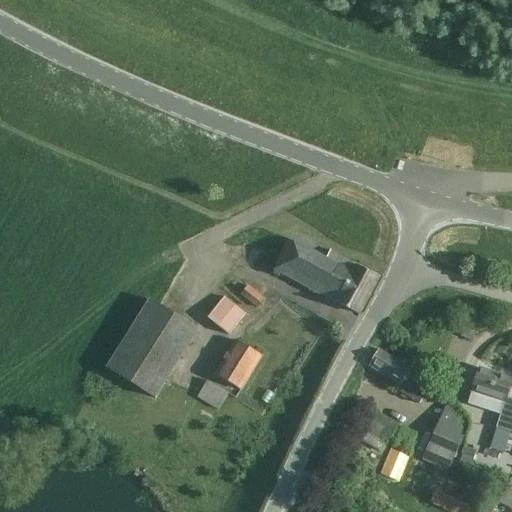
[(274,270),(358,314),(360,314),(362,309),(378,277),(356,265),(352,273),(290,240),(274,270)]
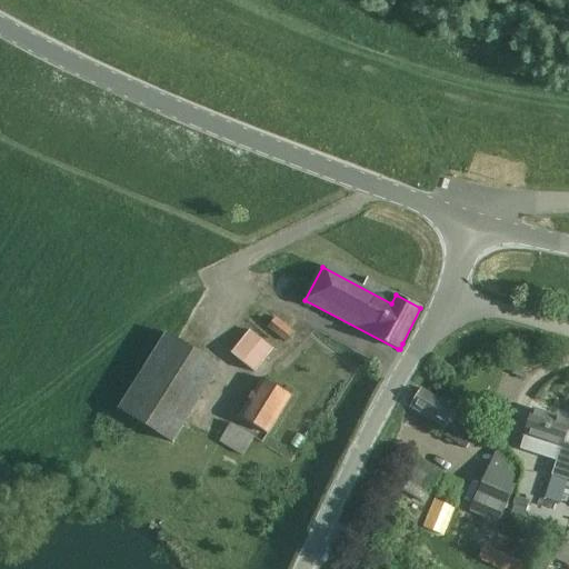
[(295,332),(275,316),(266,328),(286,343),(295,332)]
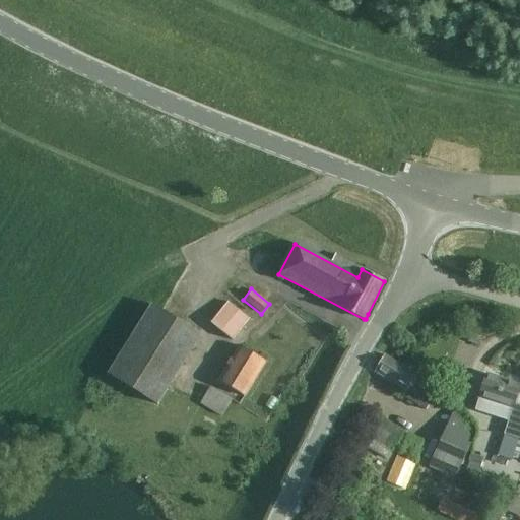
[(232,341),(251,318),(228,299),(208,322),(232,341)]
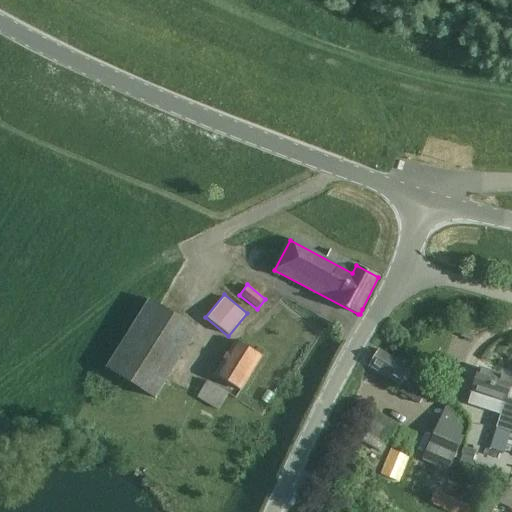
[(199,330),(150,299),(106,369),(155,400),(199,330)]
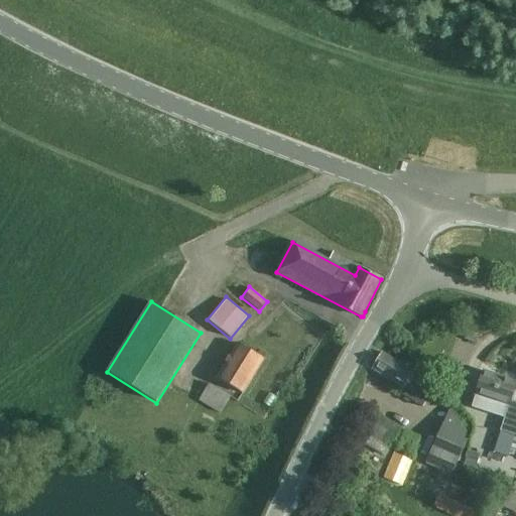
[(243,394),(264,360),(238,344),(217,379),(243,394)]
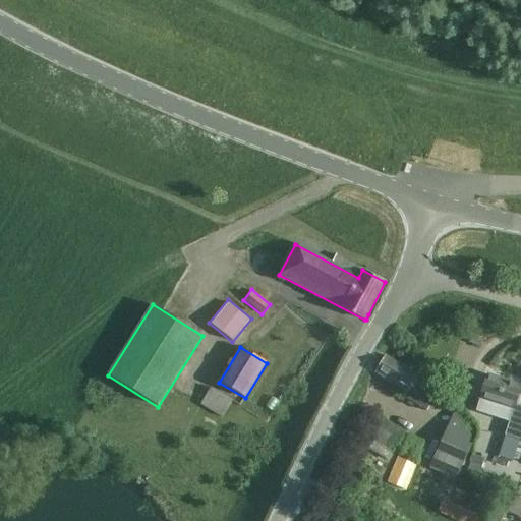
[(418,407),(425,412),(436,397),(427,392),(431,386),(417,377),(418,375),(387,356),(377,372),(407,392),(404,397),(418,407)]
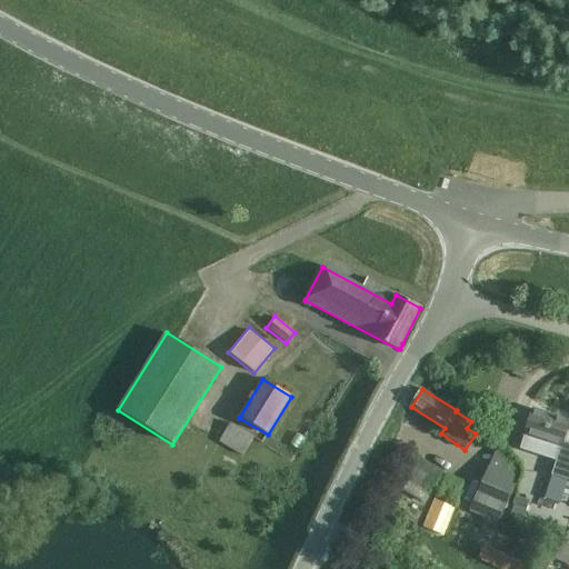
[(557,461),(561,447),(560,447),(561,442),(568,422),(533,411),(521,450),(557,461)]
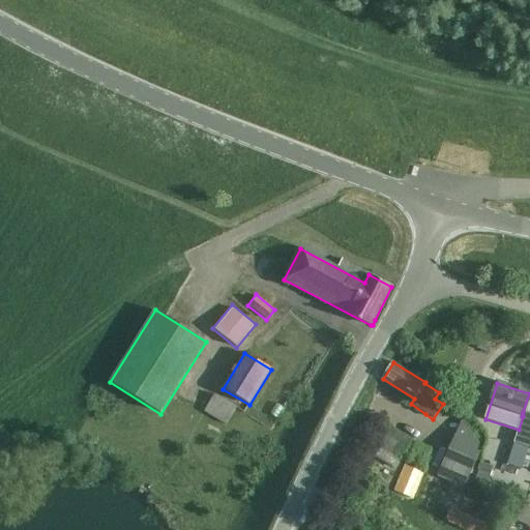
[(236,408),(214,394),(203,412),(225,425),(236,408)]
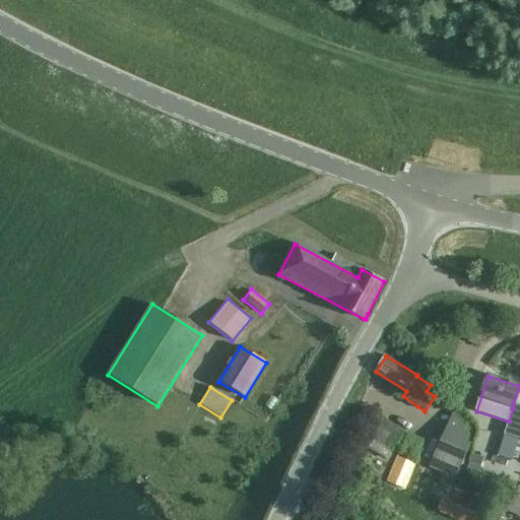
[(519,405),(513,404),(512,408),(513,408),(509,421),(505,434),(519,439),(519,405)]
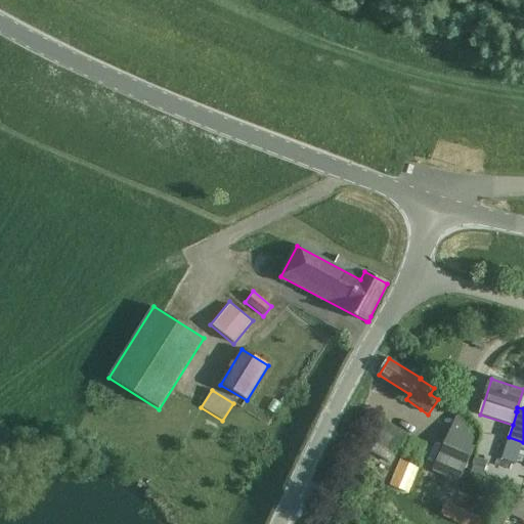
[(471,449),(479,432),(453,420),(445,438),(440,449),(432,470),(459,482),(473,450),(471,449)]
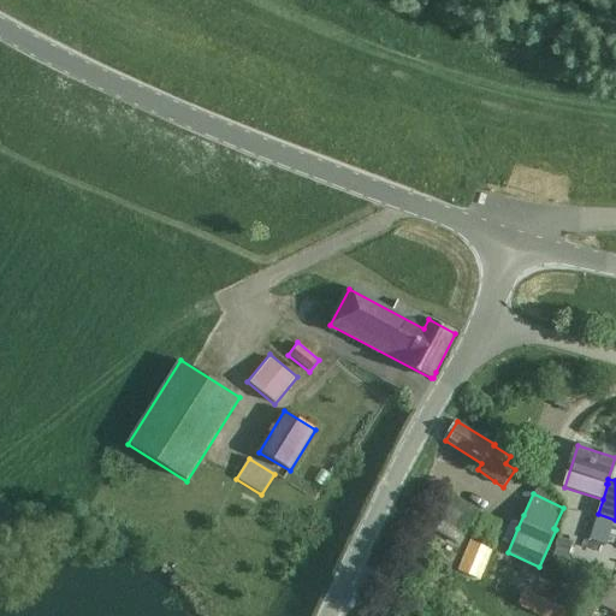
[(436,532),(458,546),(479,513),(454,496),(440,517),(444,519),(436,532)]
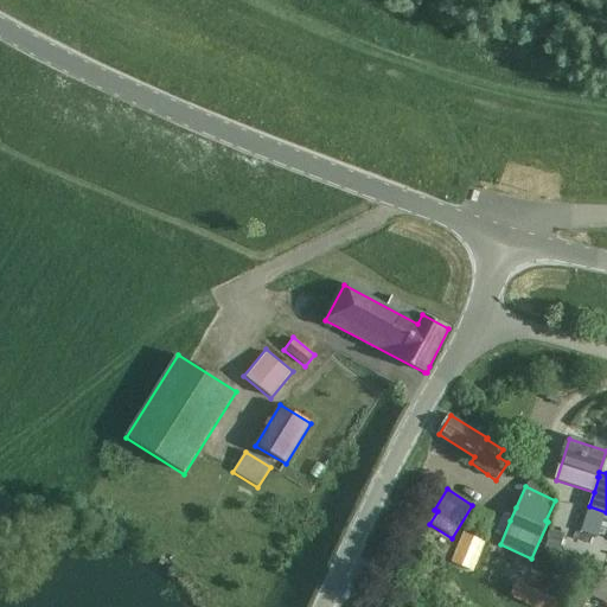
[(598,538),(606,512),(589,506),(580,532),(598,538)]
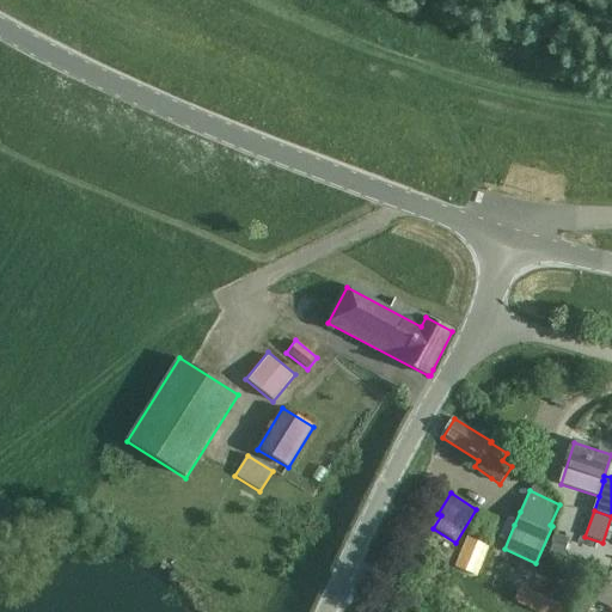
[(563,557),(569,538),(556,533),(550,554),(563,557)]
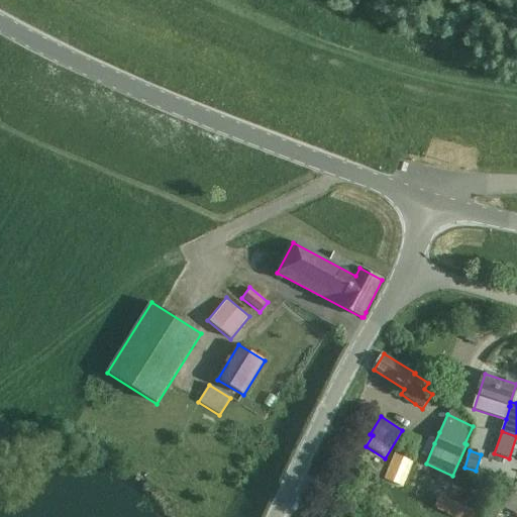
[(516,485),(505,508),(516,513),(516,485)]
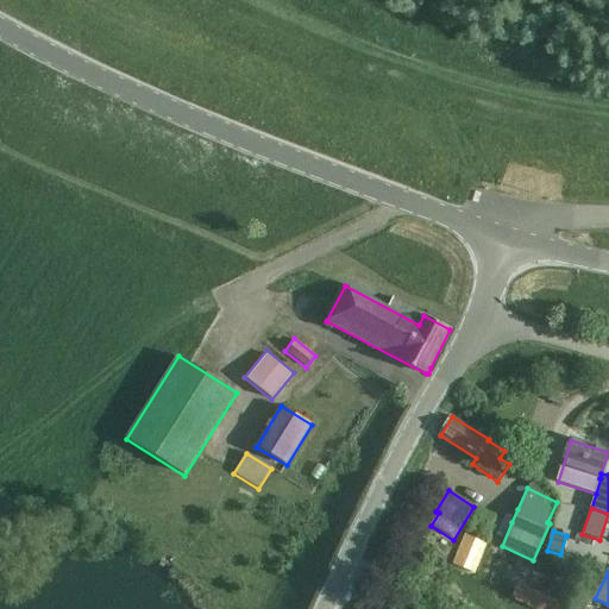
[(551,600),(518,584),(513,597),(539,608),(566,608),(550,602),(551,600)]
